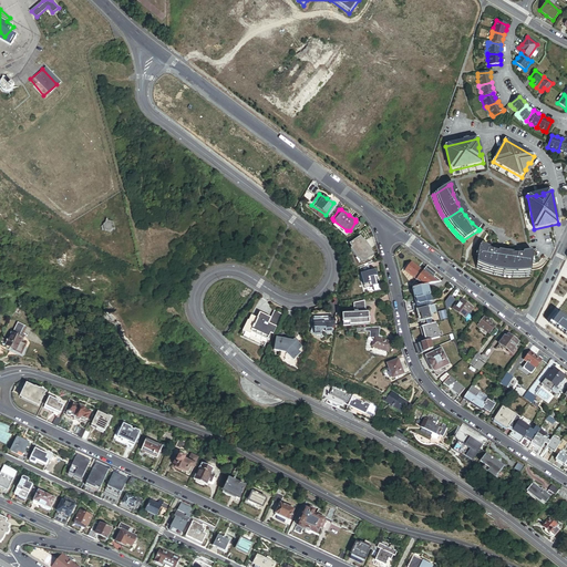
[(114,222),(109,219),(104,224),(105,230),(112,233),(116,228),(114,222)]
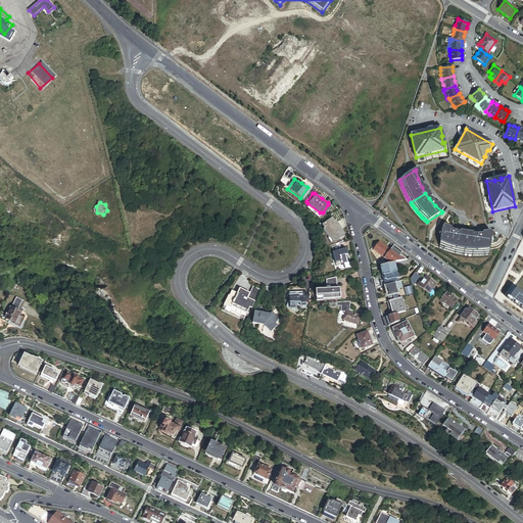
[(421,216),(420,215),(419,214),(418,212),(417,211),(416,209),(413,211),(414,212),(417,217),(421,221),(424,219),(422,218),(421,216)]
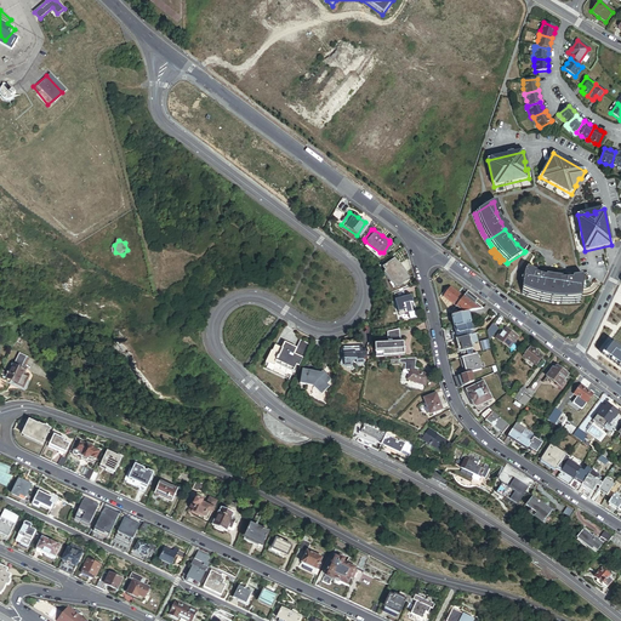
[(398,288),(411,278),(406,272),(408,272),(406,269),(400,261),(399,262),(396,257),(383,267),(387,271),(385,272),(393,283),(394,283),(398,288)]
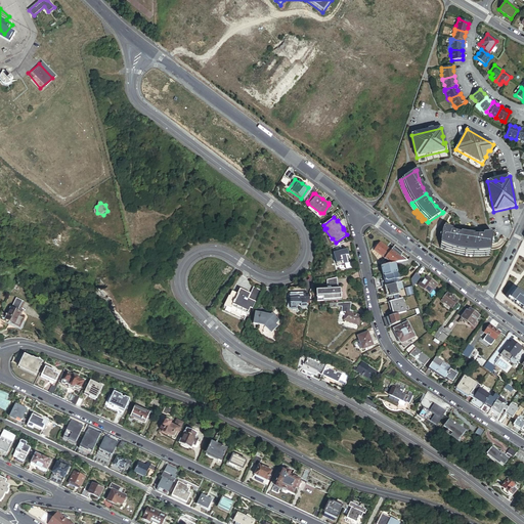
[(465,254),(468,236),(461,234),(451,232),(443,228),(443,230),(440,247),(442,247),(443,248),(445,249),(447,249),(448,250),(450,250),(451,251),(453,251),(455,252),(456,252),(459,252),(460,253),(462,253),(464,253),(465,254)]
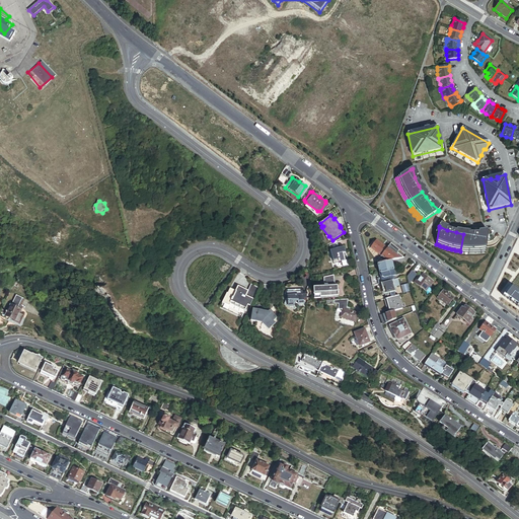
[(486,250),(488,234),(488,233),(479,234),(469,234),(463,234),(460,251),(462,251),(464,251),(465,251),(467,251),(469,251),(470,251),(472,251),(474,251),(475,251),(477,251),(479,251),(482,251),(483,251),(485,251),(486,250)]
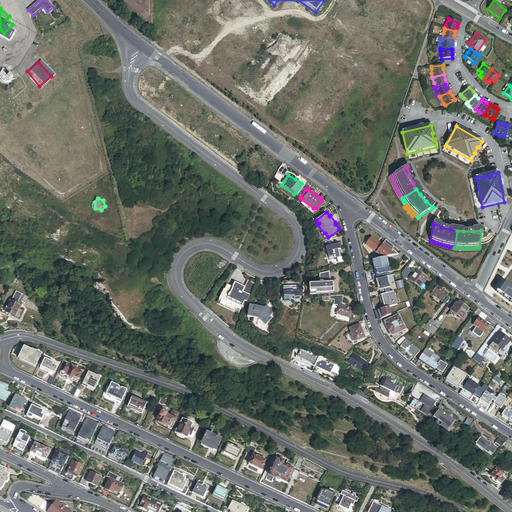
[(366,246),(376,253),(382,246),(376,241),(371,238),(366,246)]
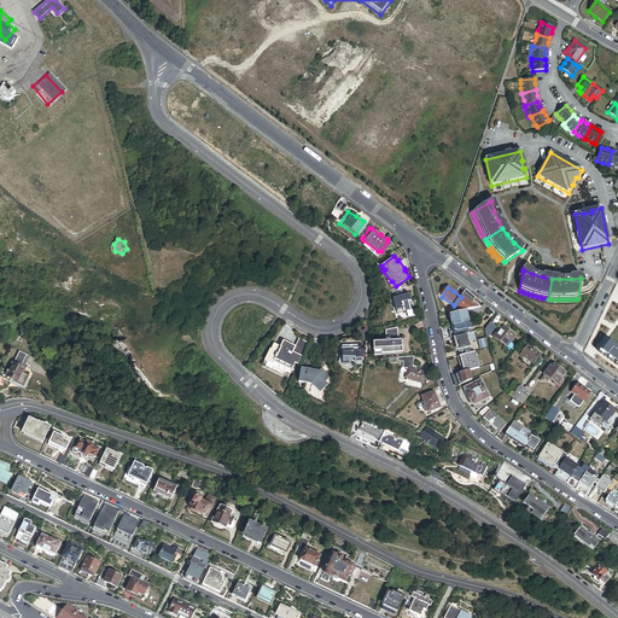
[(409,307),(408,301),(407,297),(410,297),(409,295),(408,290),(392,293),(396,309),(409,307)]
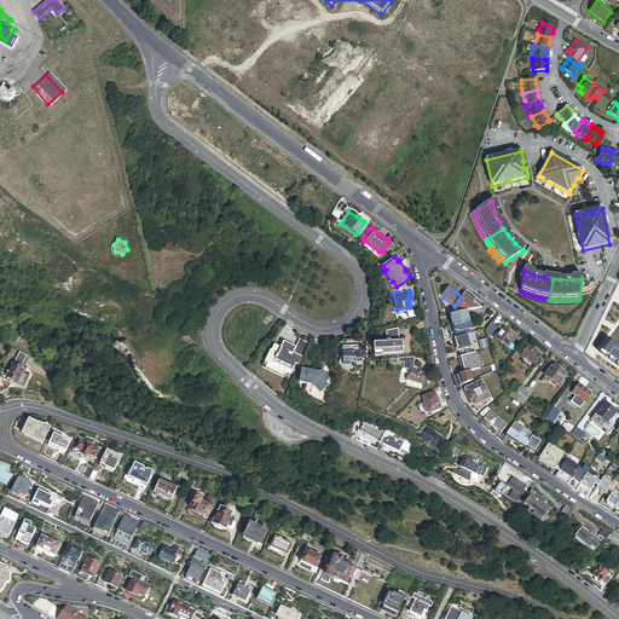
[(453,328),(469,324),(467,312),(468,312),(481,308),(474,302),(476,299),(466,291),(462,298),(455,306),(450,313),(450,316),(451,319),(453,328)]
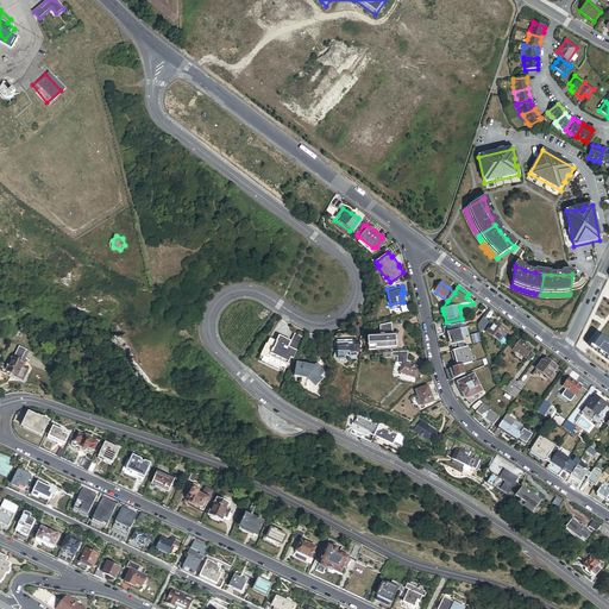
[(463,309),(464,311),(475,308),(476,309),(481,303),(477,300),(473,303),(460,307),(462,309),(463,309)]
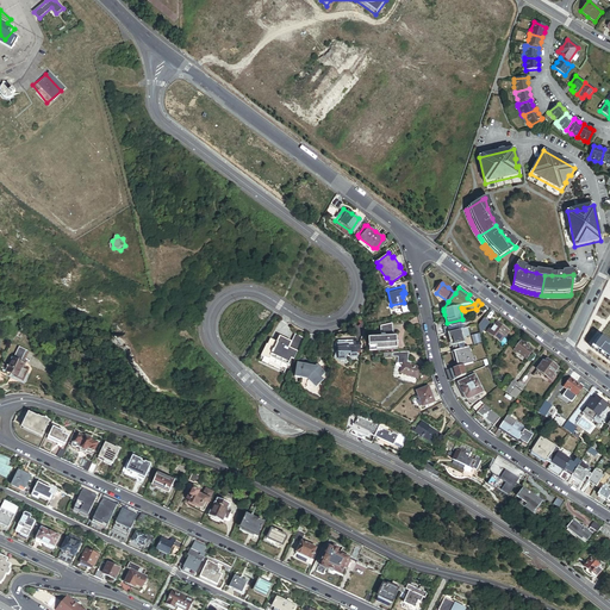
[(467,329),(468,329),(468,327),(464,328),(462,325),(468,324),(467,318),(462,319),(447,323),(447,325),(447,328),(443,329),(444,335),(449,334),(460,331),(467,329)]
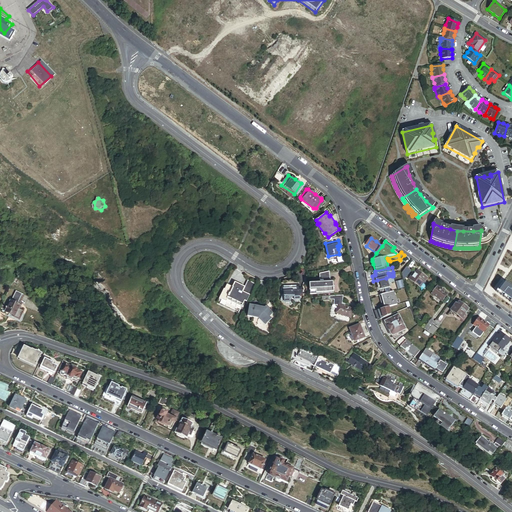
[(403,280),(410,271),(406,268),(402,274),(403,280)]
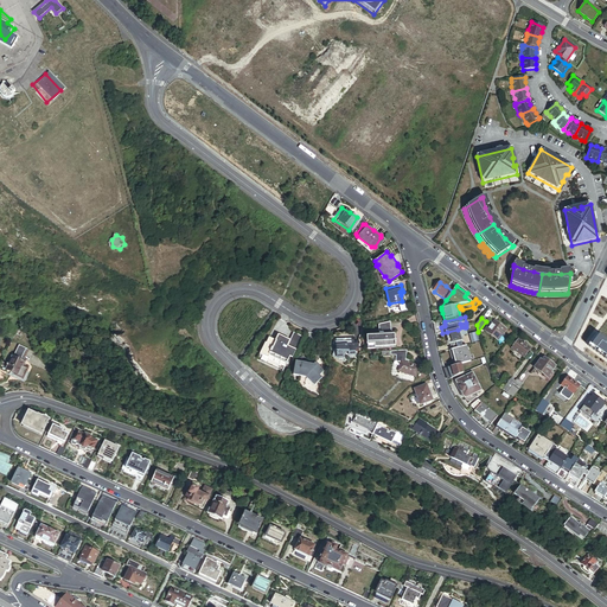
[(395,326),(395,321),(381,325),(382,333),(390,332),(396,332),(395,326)]
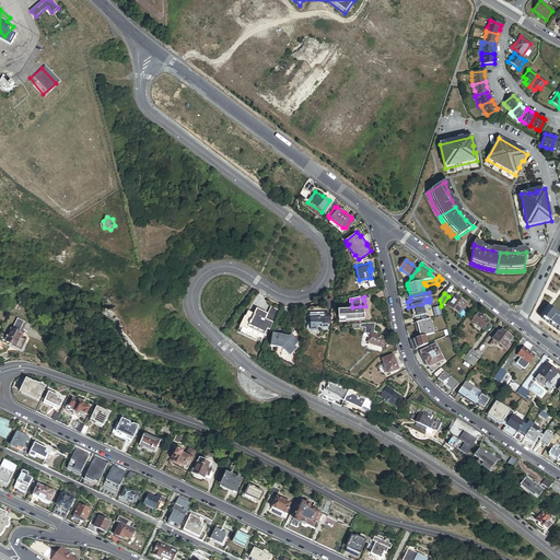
[(462,311),(466,305),(459,300),(457,298),(455,301),(453,300),(448,306),(461,316),(464,313),(462,311)]
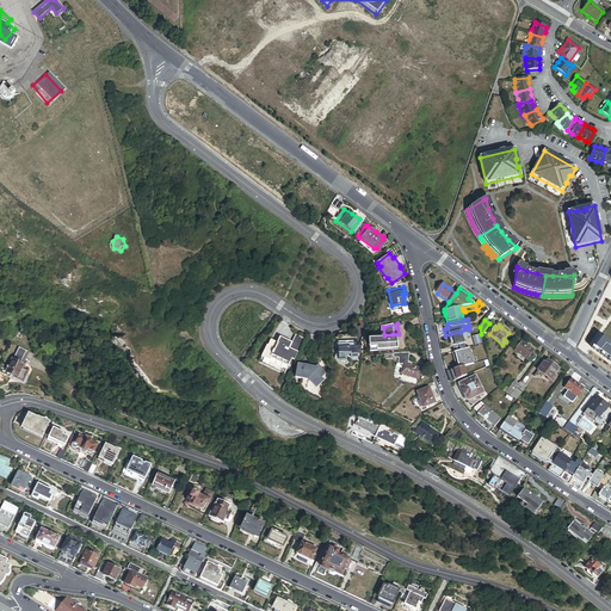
[(470,338),(468,329),(461,332),(462,339),(470,338)]
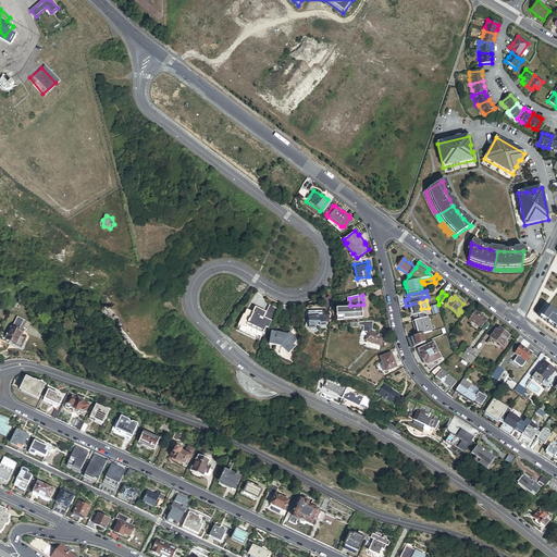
[(418,314),(422,313),(421,309),(420,302),(410,305),(412,314),(412,317),(418,314)]
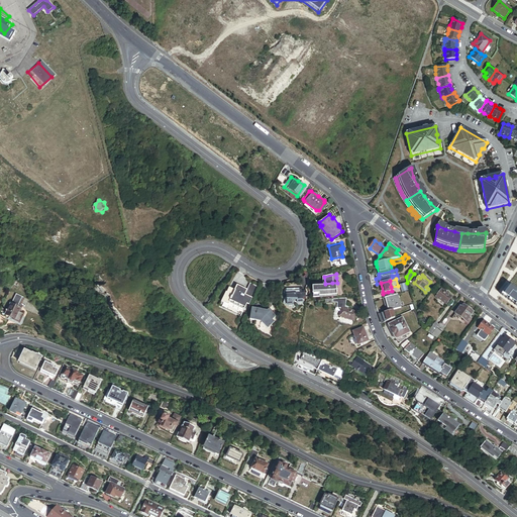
[(337,294),(337,286),(332,287),(332,283),(325,284),(325,287),(322,288),(323,295),(320,295),(320,298),(332,297),(331,294),(337,294)]
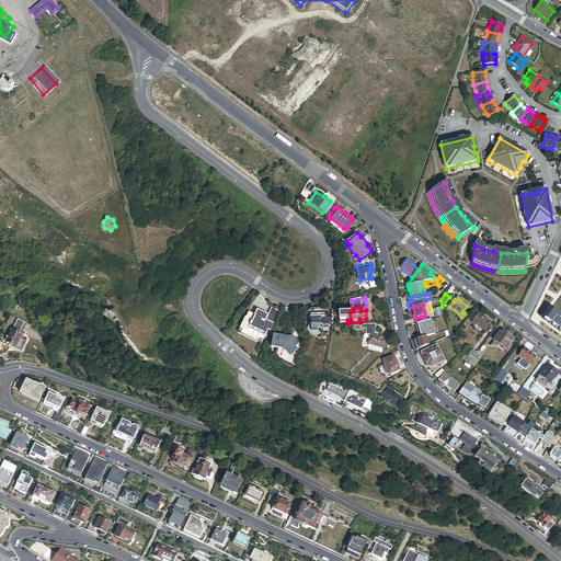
[(435,318),(443,316),(441,308),(433,309),(435,318)]
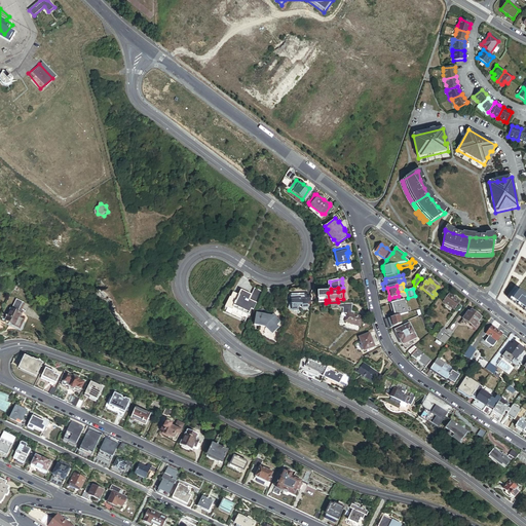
[(252,309),(254,310),(263,294),(256,290),(252,297),(250,301),(239,296),(234,293),(231,298),(230,297),(225,307),(228,308),(232,310),(230,315),(245,323),(252,309)]
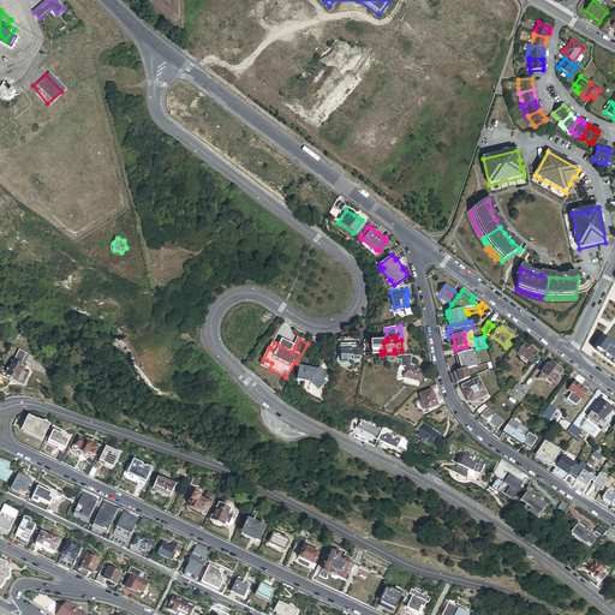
[(292,352),(294,347),(287,342),(284,341),(280,346),(292,352)]
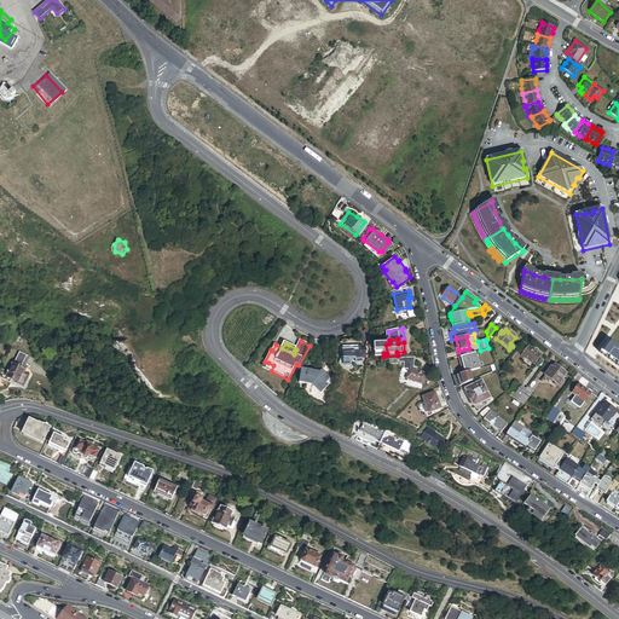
[(618,348),(611,343),(603,353),(618,364),(618,348)]
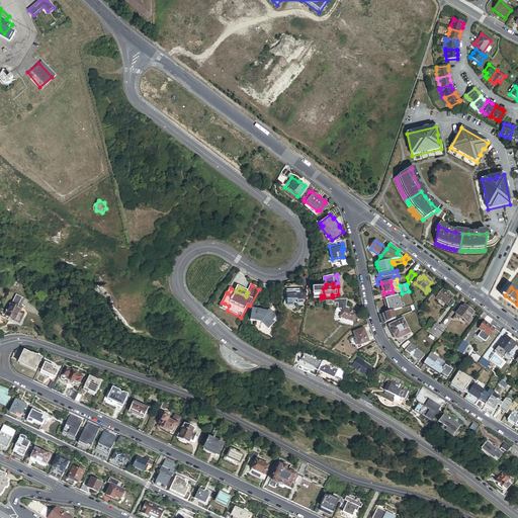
[(306,299),(307,291),(307,288),(303,288),(290,288),(285,292),(288,294),(287,296),(287,298),(288,298),(288,305),(294,305),(294,303),(306,303),(306,299)]
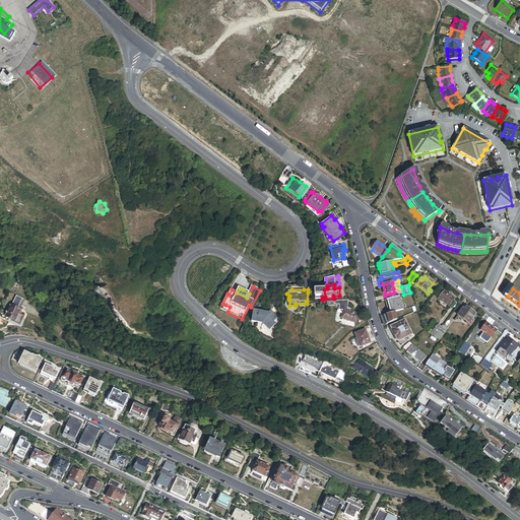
[(439,300),(449,307),(454,300),(450,296),(445,291),(439,300)]
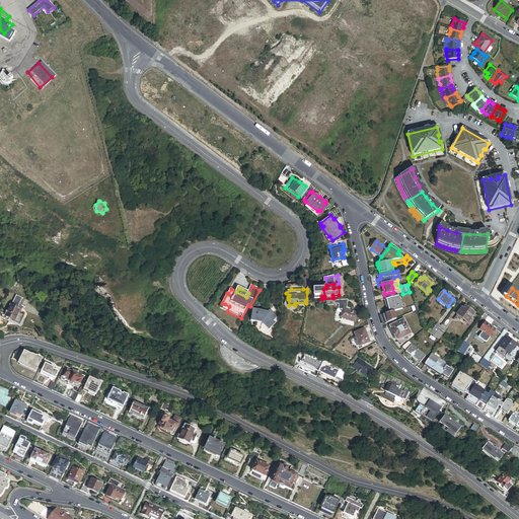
[(23,317),(19,315),(21,311),(17,309),(22,300),(16,297),(11,306),(10,306),(5,317),(9,319),(14,321),(13,323),(19,326),(22,319),(23,317)]
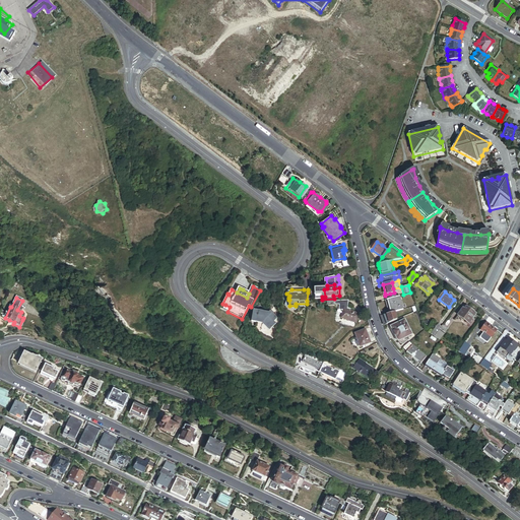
[(394,312),(403,310),(400,298),(396,299),(391,300),(387,301),(386,301),(388,309),(389,313),(394,312)]
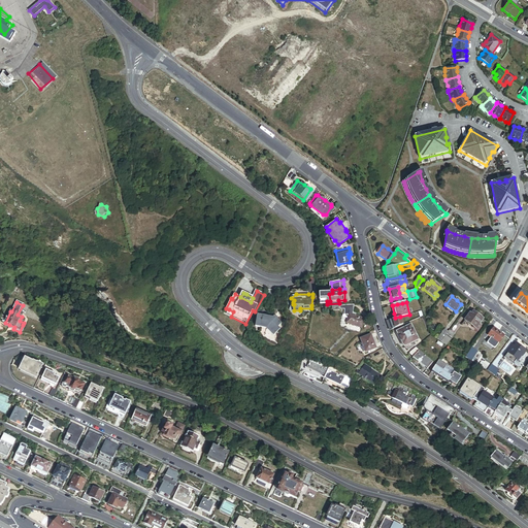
[(362,319),(356,317),(357,315),(356,315),(357,312),(353,310),(354,305),(331,306),(332,310),(344,309),(344,316),(349,317),(347,324),(361,329),(365,320),(362,319)]
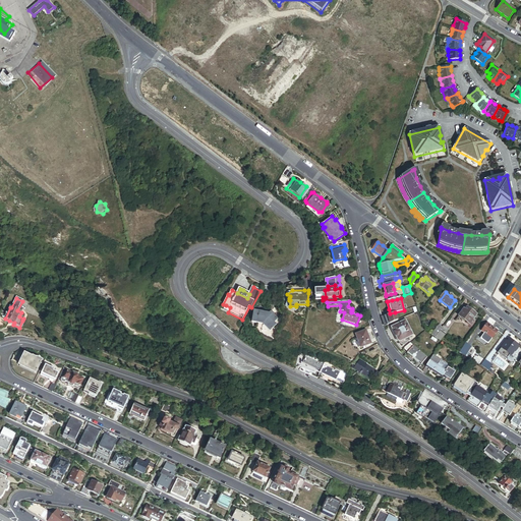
[(474,323),(472,321),(476,315),(471,311),(466,307),(460,315),(470,324),(469,324),(472,327),(474,324),(473,323),(474,323)]
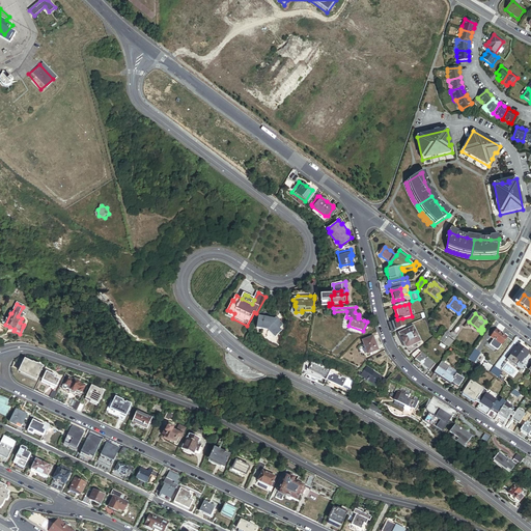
[(281,328),(284,325),(276,317),(274,319),(272,319),(272,316),(263,315),(263,318),(259,318),(259,323),(258,323),(258,328),(271,329),(275,333),(276,331),(280,335),(283,330),(281,328)]
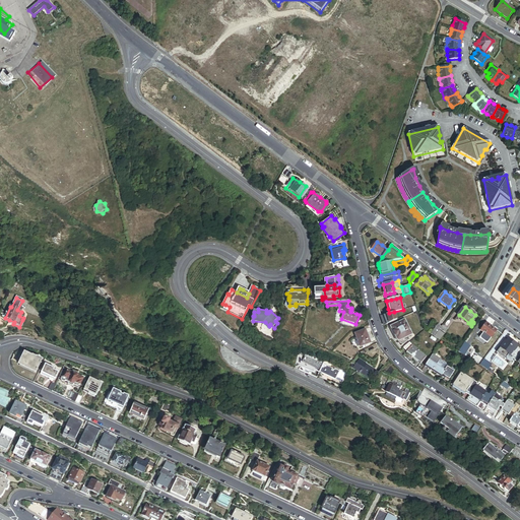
[(388,323),(397,320),(394,312),(389,313),(386,314),(380,316),(382,322),(383,325),(388,323)]
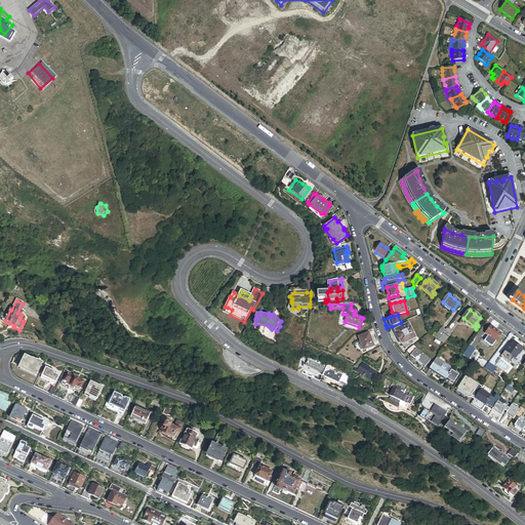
[(7,327),(21,333),(25,324),(23,323),(19,330),(13,327),(14,325),(9,323),(7,327)]
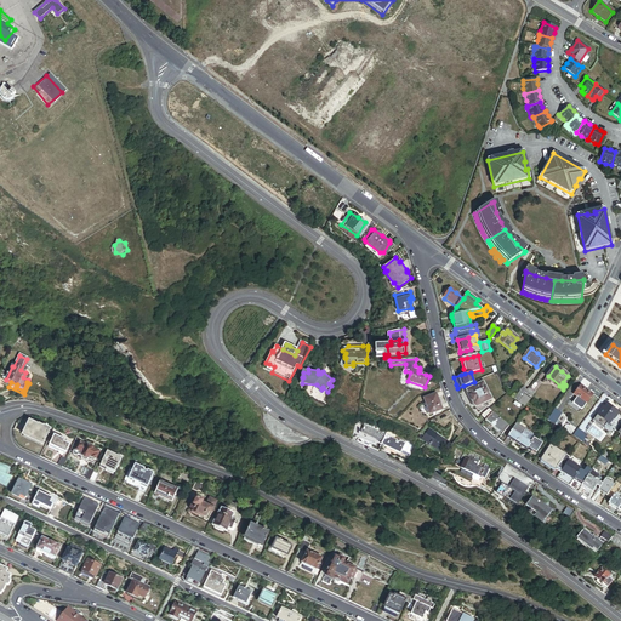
[(477,408),(491,400),(483,383),(467,391),(472,403),(474,406),(476,408),(477,408)]
